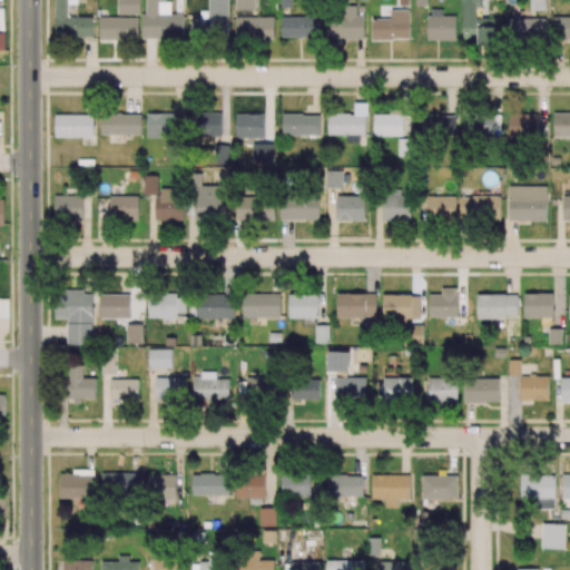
[(53,0),(55,37),(92,37),(91,17),(67,17),(67,5),(78,5),(77,0),(53,0)]
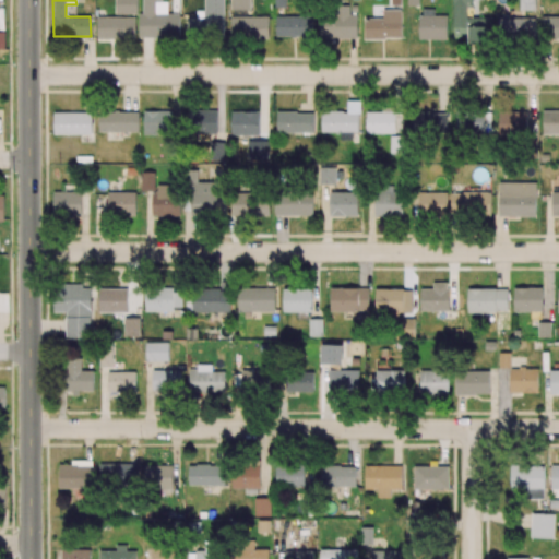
[(137,13),(137,0),(115,0),(116,13),(137,13)]
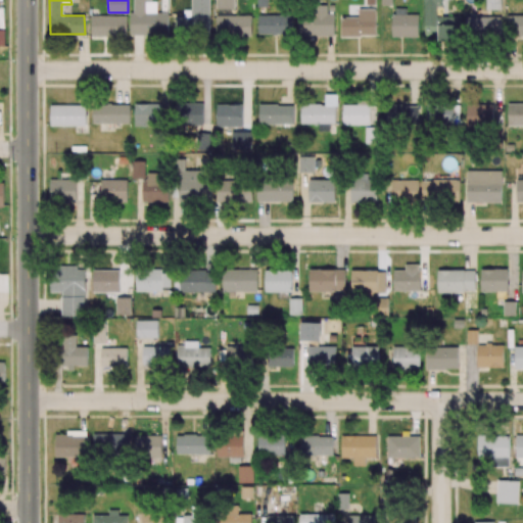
[(154,0),(133,0),(133,12),(130,12),(130,35),(169,35),(168,12),(154,13),(154,0)]
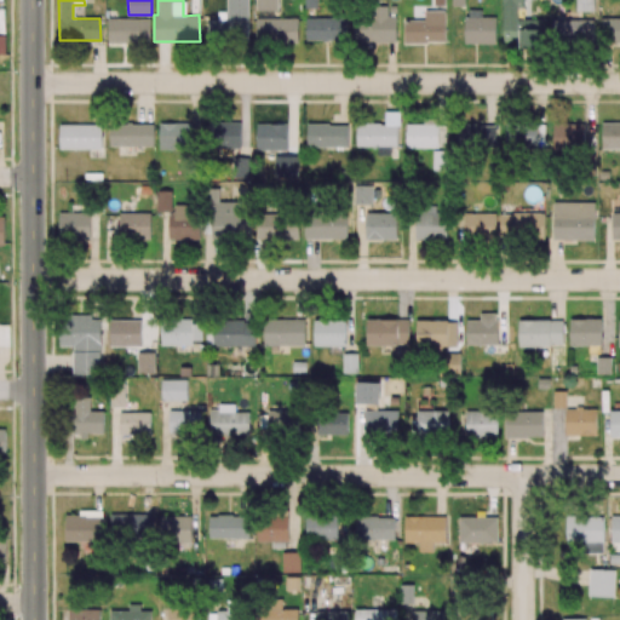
[(248,40),(248,0),(227,0),(227,12),(218,12),(218,21),(208,19),(207,39),(248,40)]
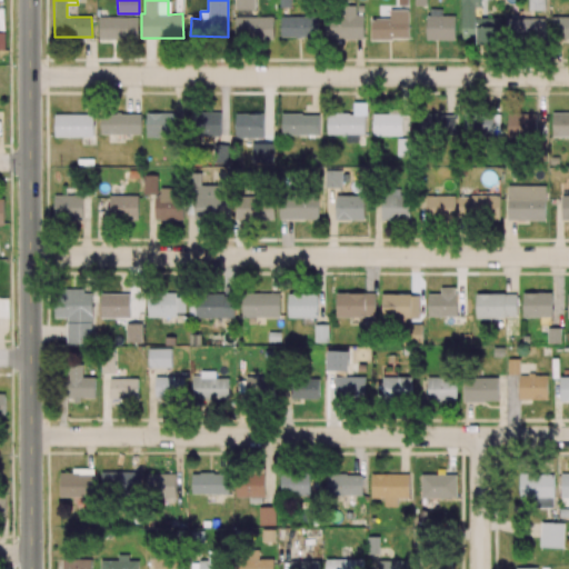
[(273,39),(273,17),(255,18),(253,0),(235,0),(236,40),(273,39)]
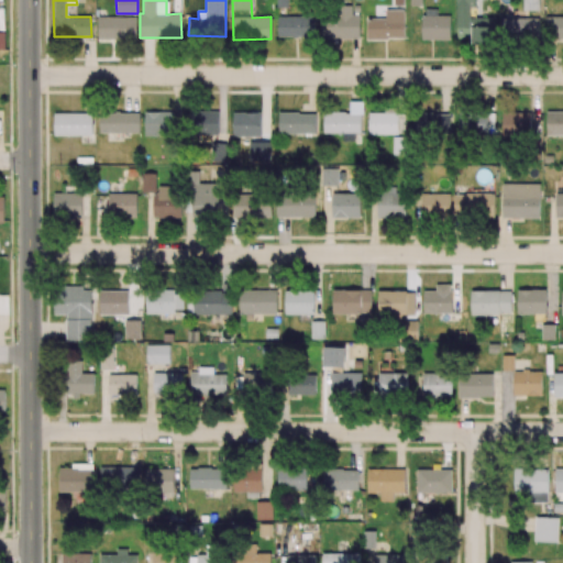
[(522,0),(523,11),(539,11),(538,0),(522,0)]
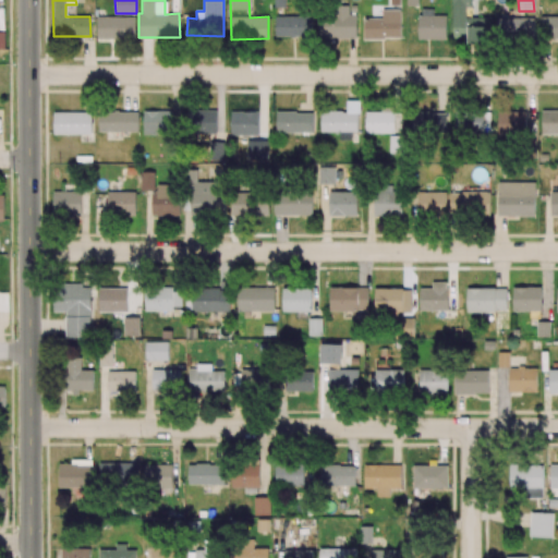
[(356,14),(349,14),(349,5),(334,5),(334,16),(319,15),(319,38),(356,38),(356,14)]
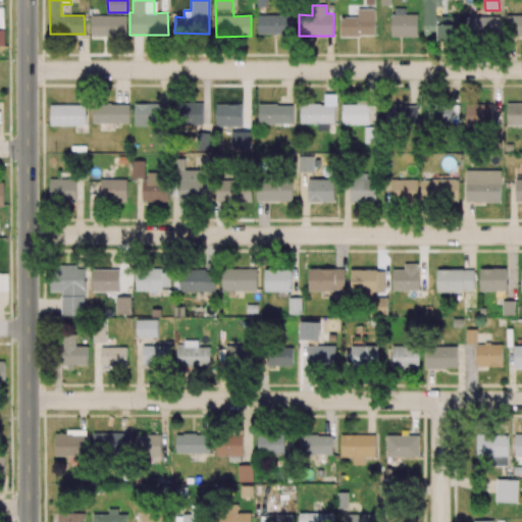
[(341,17),(341,37),(375,36),(374,9),(358,9),(358,17),(341,17)]
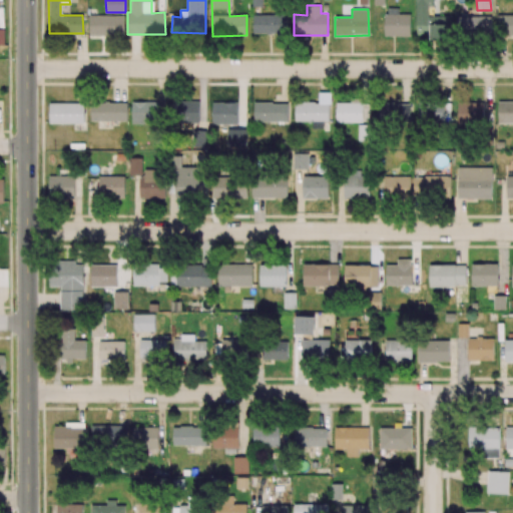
[(252,15),(253,34),(287,33),(287,14),(252,15)]
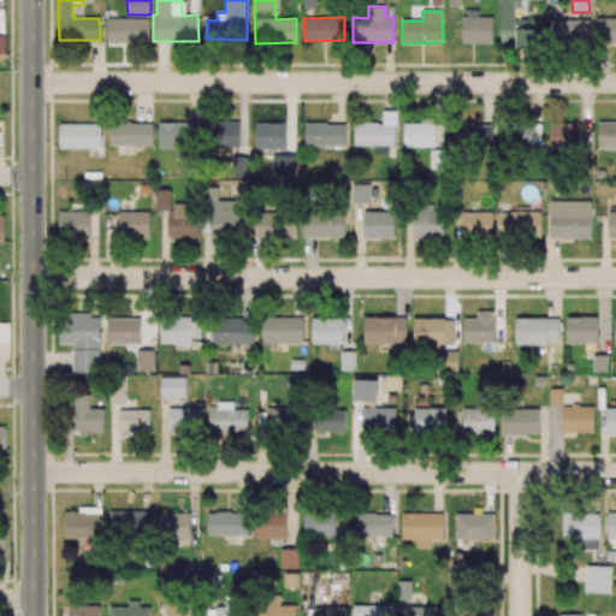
[(540,18),(501,17),(499,41),(516,41),(516,48),(540,48),(540,18)]
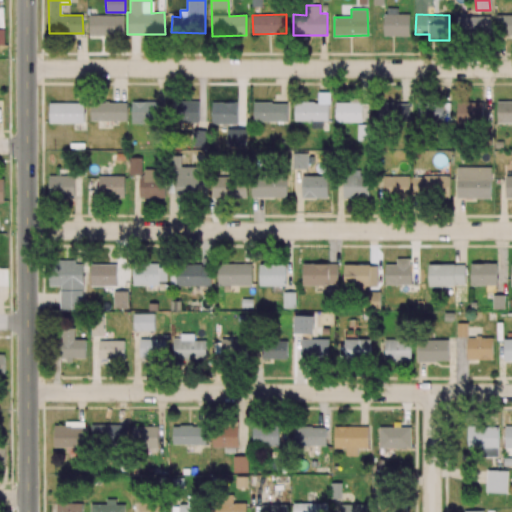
[(511,14),(497,15),(497,37),(511,37),(511,14)]
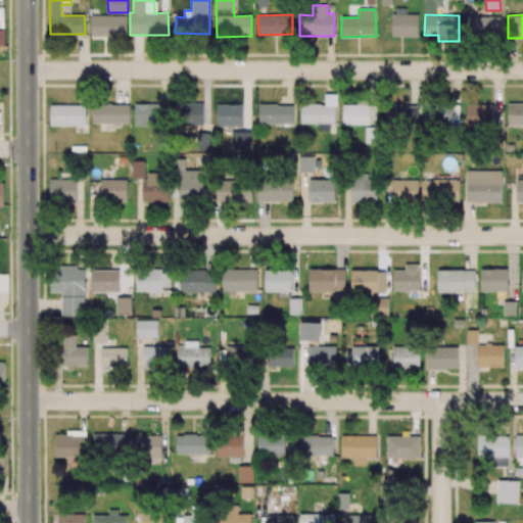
[(91,36),(127,37),(128,16),(91,15),(91,36)]
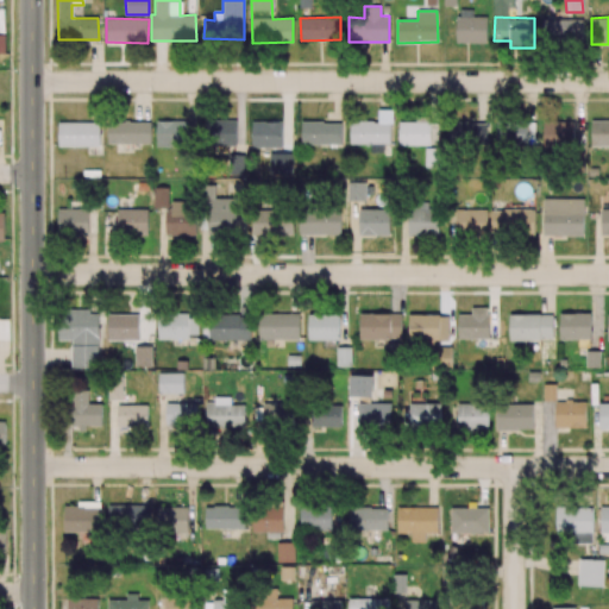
[(488,43),(488,19),(456,20),(456,44),(488,43)]
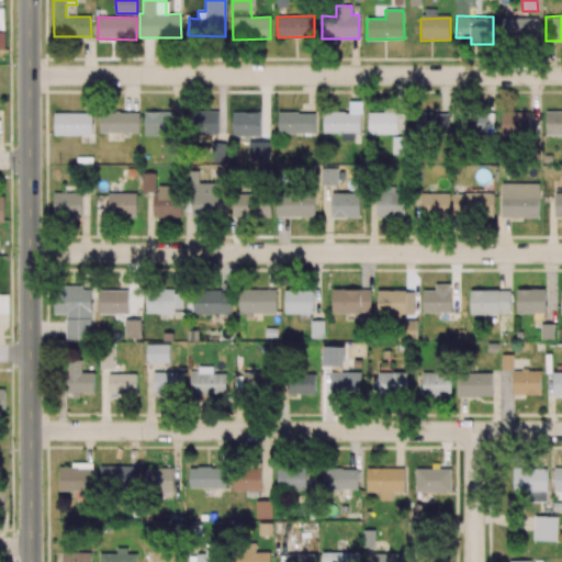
[(538,19),(502,18),(502,38),(538,38),(538,19)]
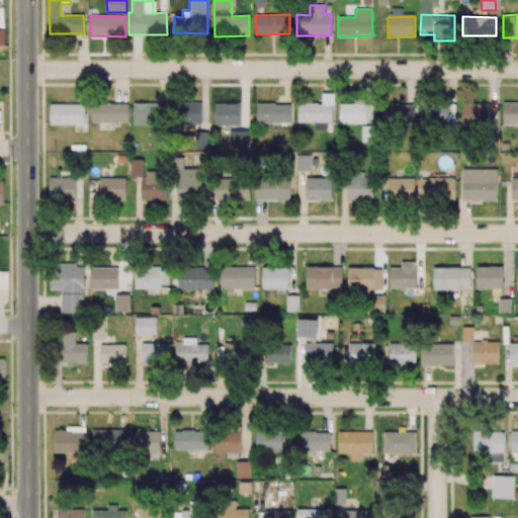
[(297,122),(315,122),(315,131),(326,131),(326,122),(332,122),(333,94),(322,94),(322,103),(297,103),(297,122)]
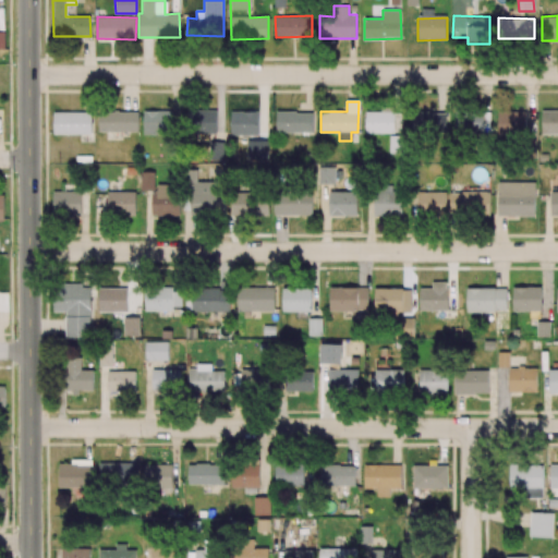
[(365,133),(401,134),(402,107),(381,107),(380,112),(365,111),(365,133)]
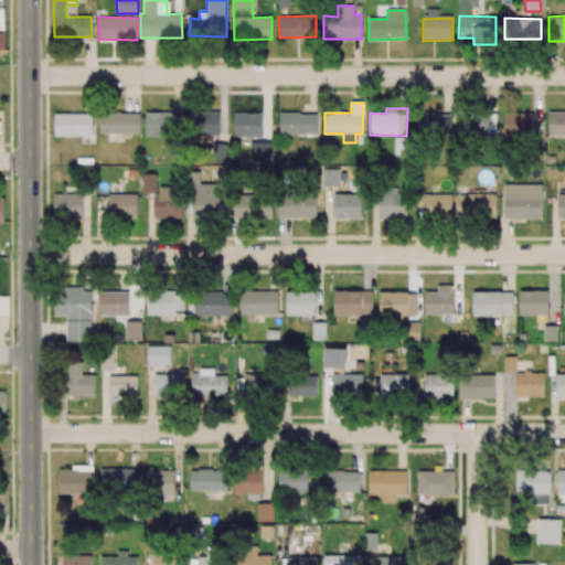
[(173,112),(146,112),(145,137),(172,137),(173,112)]
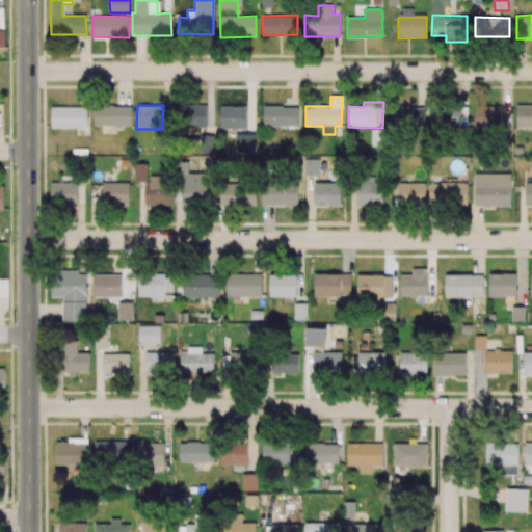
[(206,105),(180,105),(180,128),(207,128),(206,105)]
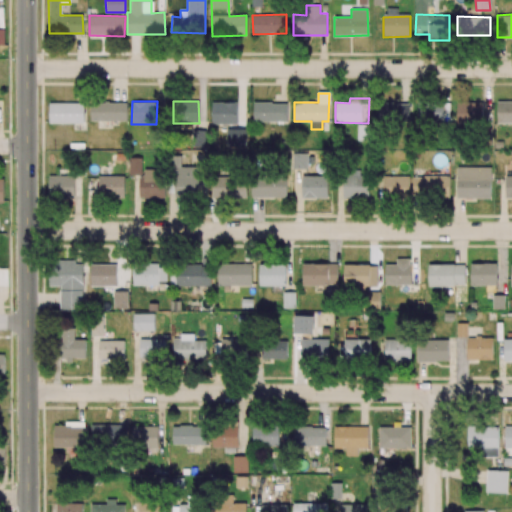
[(511,101),(497,102),(497,124),(511,123),(511,101)]
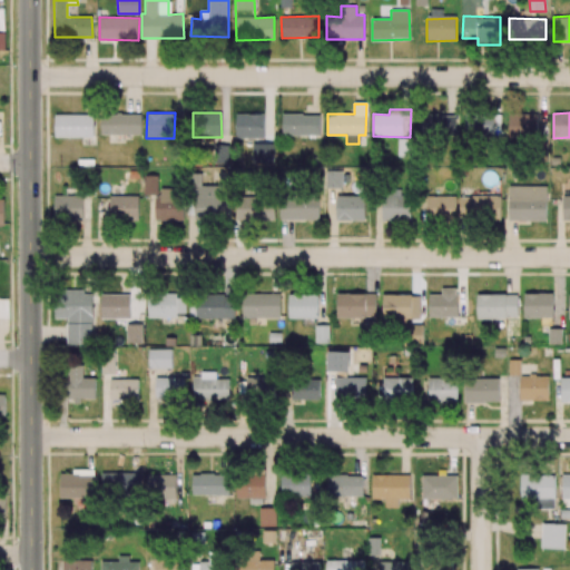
[(55,115),(55,138),(94,137),(94,114),(55,115)]
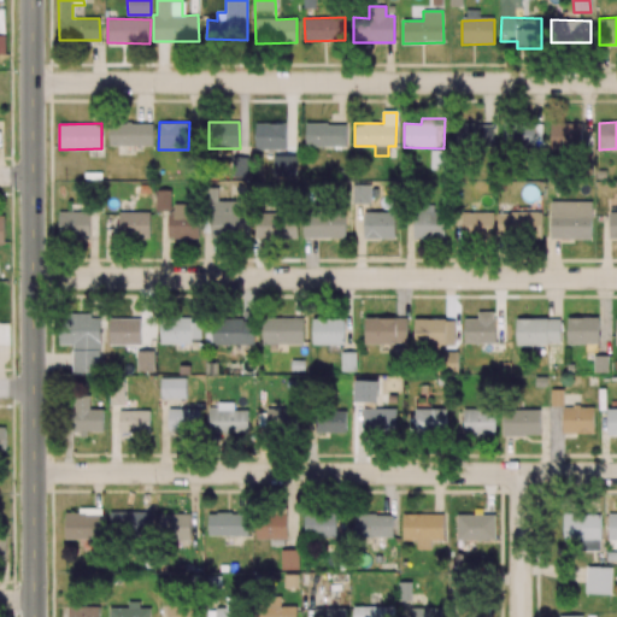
[(153,145),(152,123),(109,124),(109,146),(153,145)]
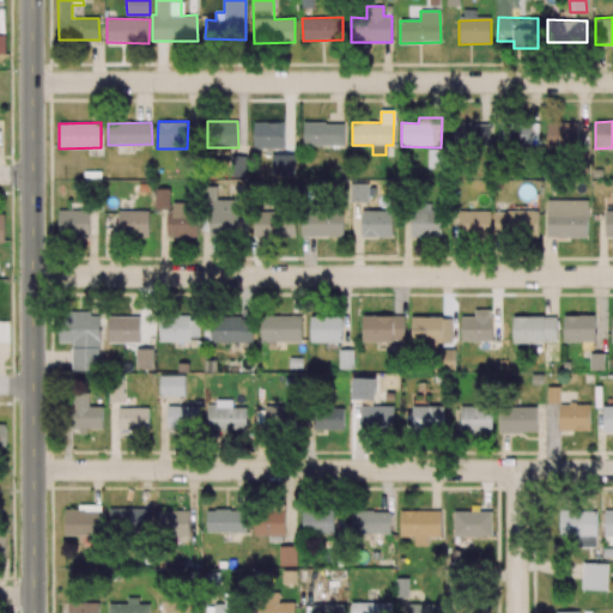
[(284,149),(285,122),(254,122),(254,149),(284,149)]
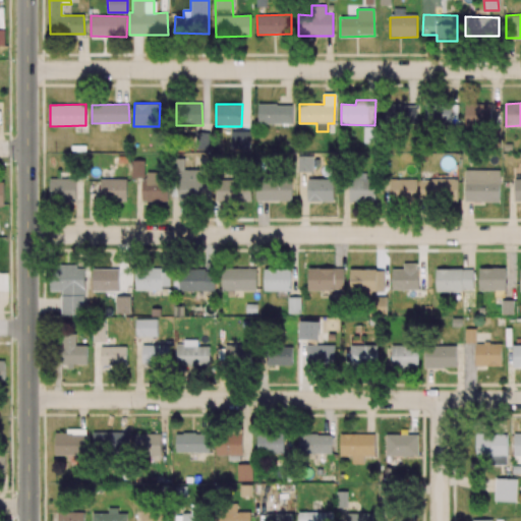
[(382,125),(416,126),(417,105),(382,104),(382,125)]
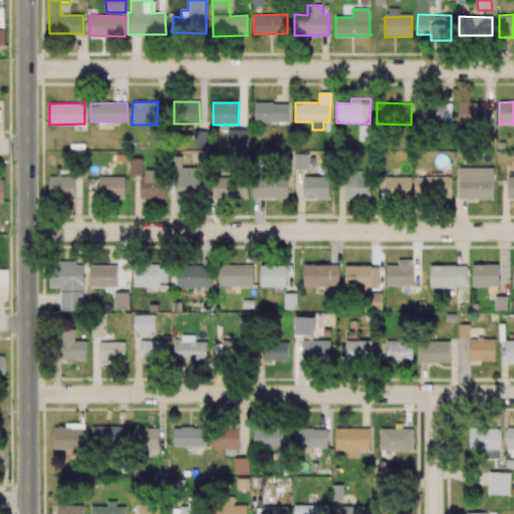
[(450,103),(419,102),(419,124),(450,125),(450,103)]
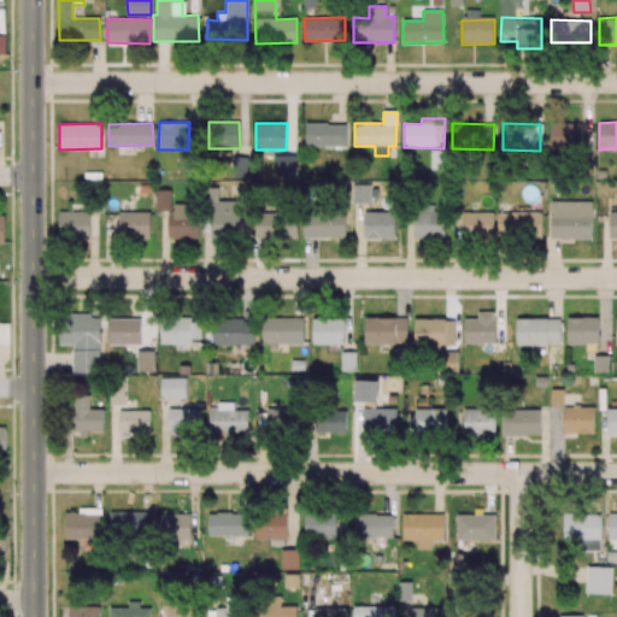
[(551,123),(550,151),(581,152),(581,124),(551,123)]
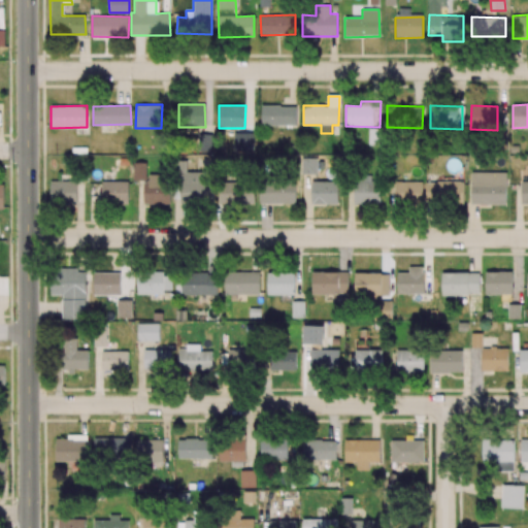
[(262,125),(296,126),(296,106),(262,106),(262,125)]
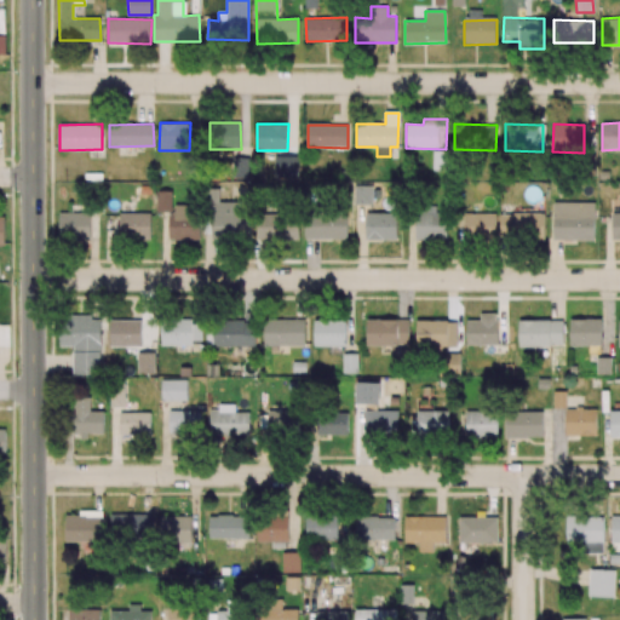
[(248,178),(248,158),(234,158),(235,178),(248,178)]
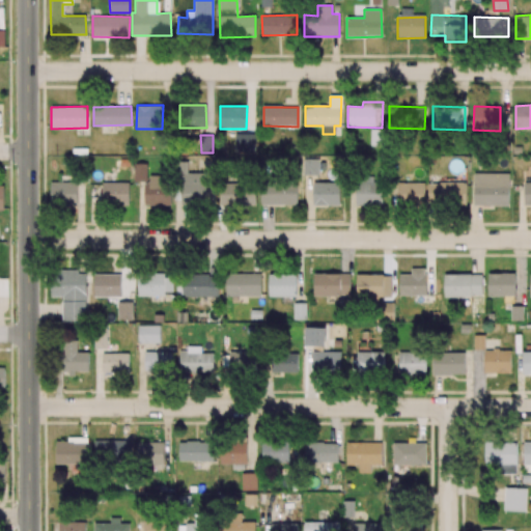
[(318,159),(304,159),(303,176),(318,176),(318,159)]
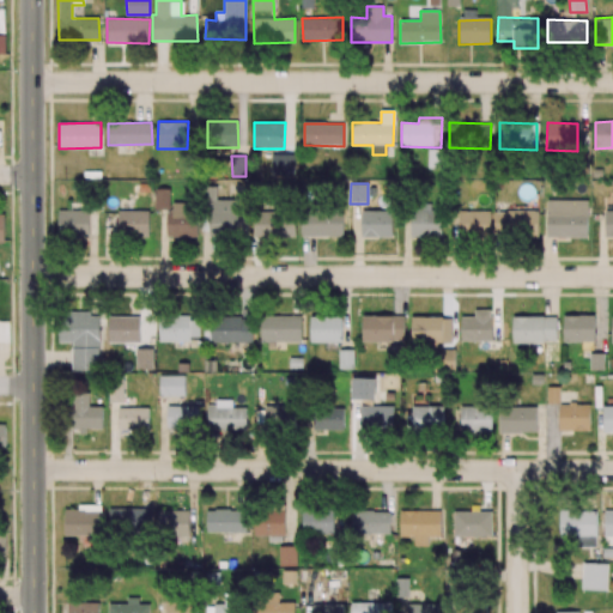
[(156,210),(170,210),(170,189),(155,189),(156,210)]
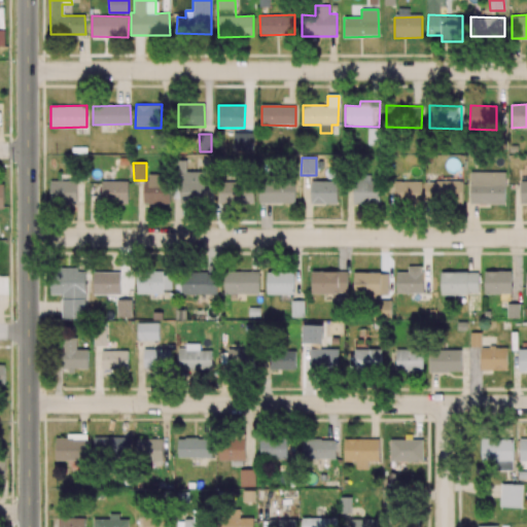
[(211,203),(211,172),(185,172),(186,163),(179,163),(179,203),(211,203)]
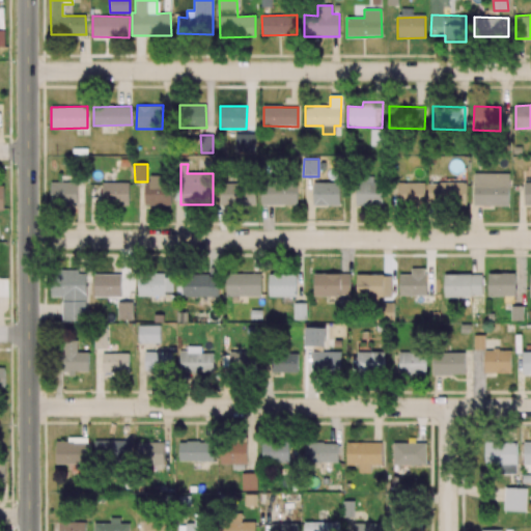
[(508,205),(509,173),(474,172),(473,205),(508,205)]
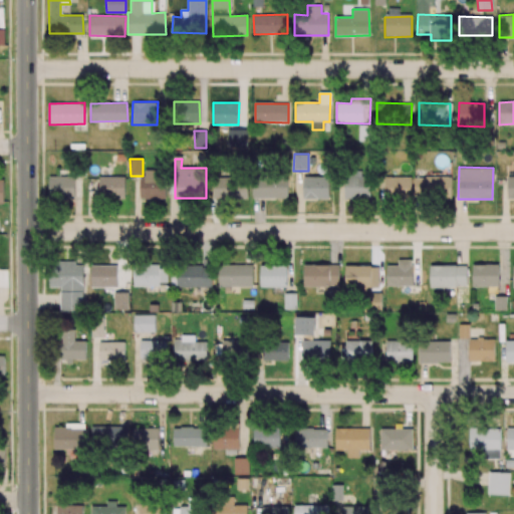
[(165,199),(165,171),(145,171),(145,180),(140,180),(140,199),(165,199)]
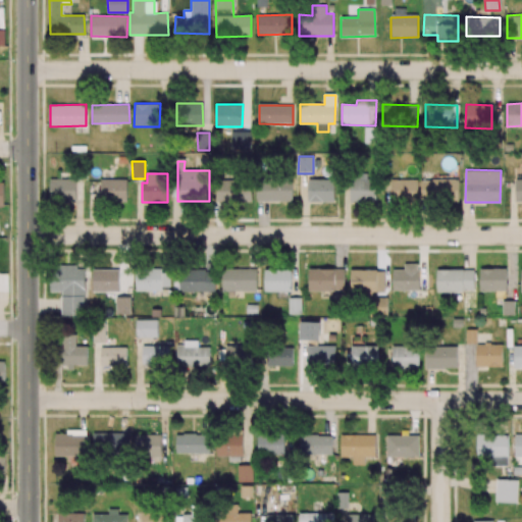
[(375,202),(375,174),(350,174),(350,201),(375,202)]
